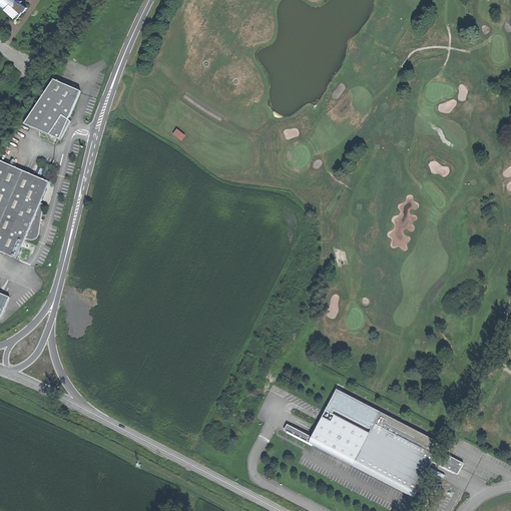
[(6,0),(4,3),(6,5),(5,6),(10,10),(10,11),(14,14),(16,11),(19,13),(22,9),(23,10),(26,5),(20,1),(20,0),(6,0)]
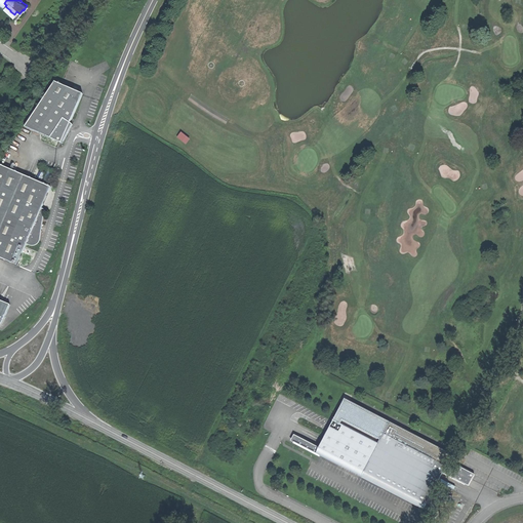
[(23,125),(61,142),(69,125),(67,124),(80,91),(52,80),(23,125)]
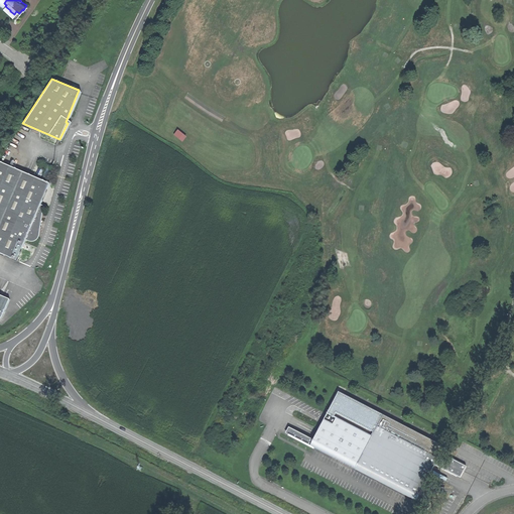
[(183,135),(175,128),(171,133),(180,139),(183,135)]
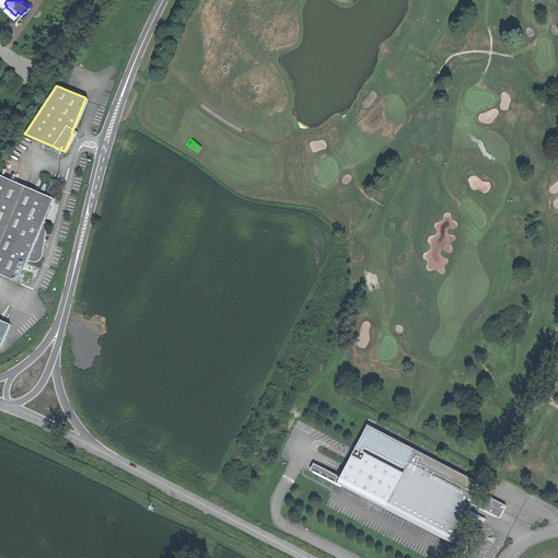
[(0,272),(16,280),(51,197),(0,175),(0,272)]
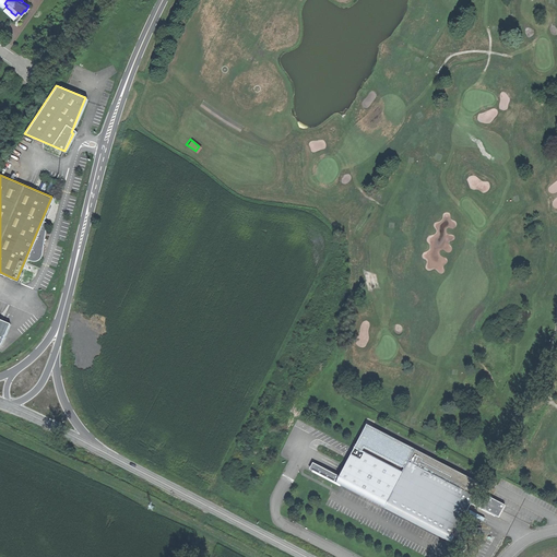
[(11,323),(0,319),(0,345),(2,344),(11,323)]
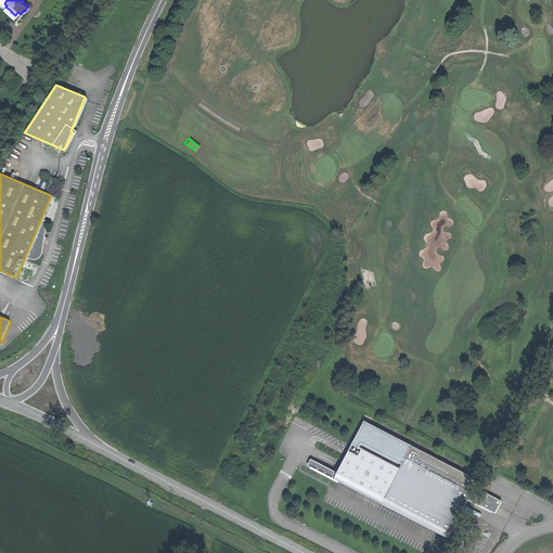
[(332,477),(380,502),(410,445),(368,423),(365,426),(359,426),(354,439),(352,438),(335,471),(332,477)]
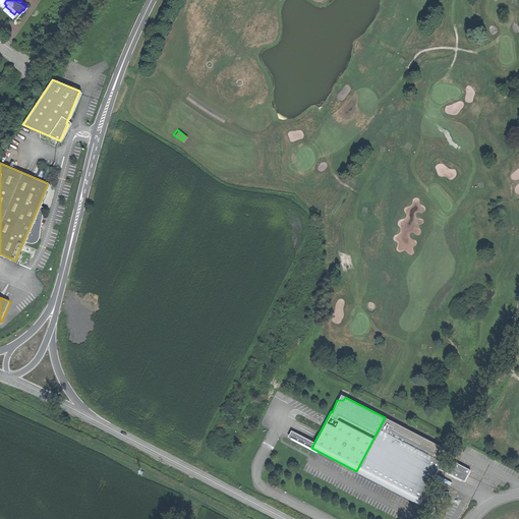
[(356,471),(418,504),(434,475),(438,467),(441,461),(447,450),(385,417),(356,471)]
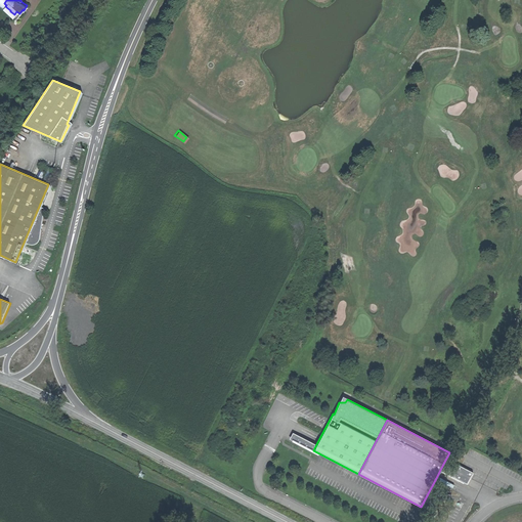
[(292,439),(313,450),(316,444),(295,433),(292,439)]
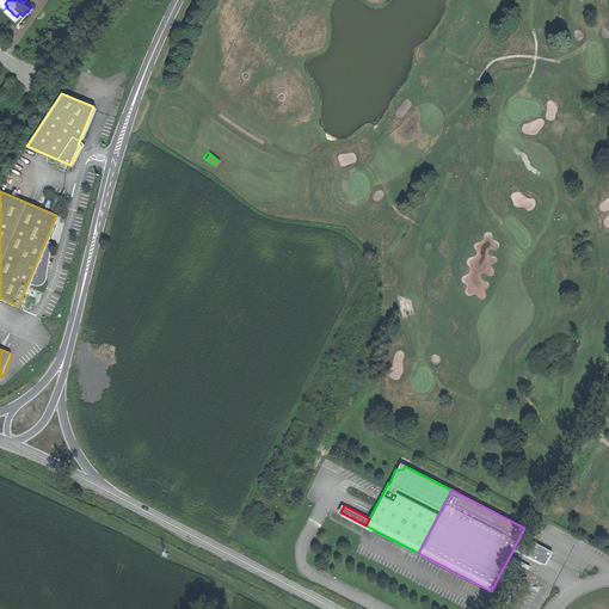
[(517,541),(514,548),(539,561),(542,555),(547,557),(551,551),(533,541),(529,547),(517,541)]
